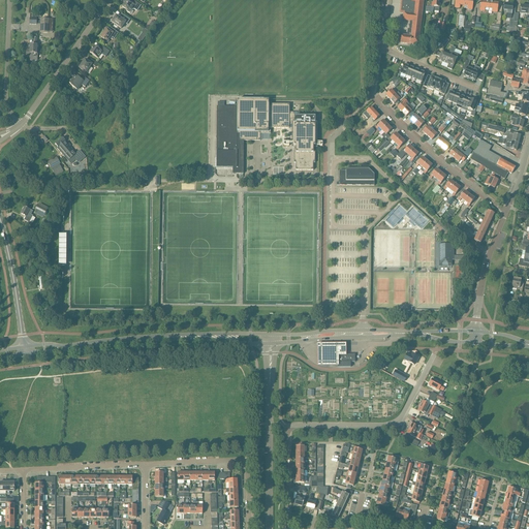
[(127,0),(122,7),(126,10),(129,13),(132,10),(134,9),(137,11),(138,8),(142,5),(134,1),(132,4),(127,0)]
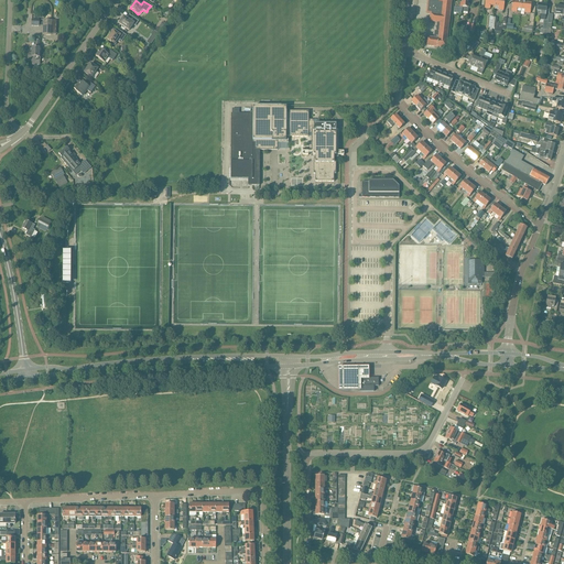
[(427,0),(426,13),(431,13),(430,21),(437,22),(436,31),(435,30),(434,39),(426,38),(425,46),(447,49),(447,40),(452,0),(427,0)]
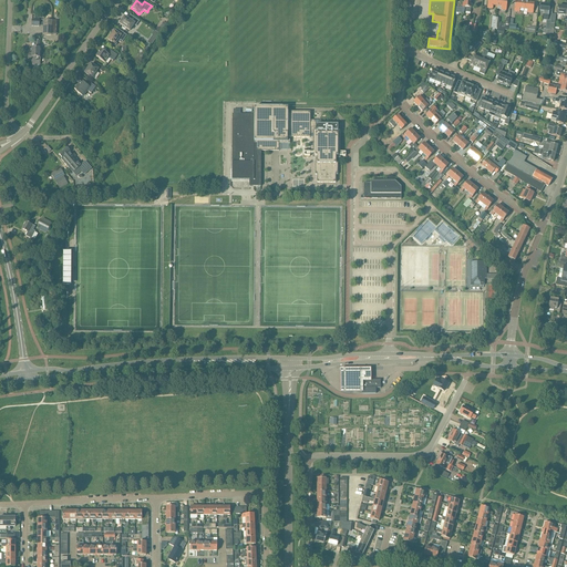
[(472,0),(464,0),(464,2),(462,2),(462,8),(456,8),(456,13),(464,14),(464,8),(466,8),(466,12),(471,12),(471,8),(472,0)]
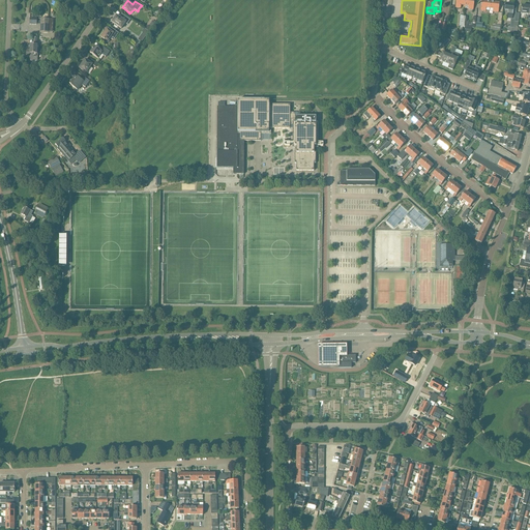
[(461,5),(465,6),(465,0),(455,0),(455,8),(461,8),(461,5)]
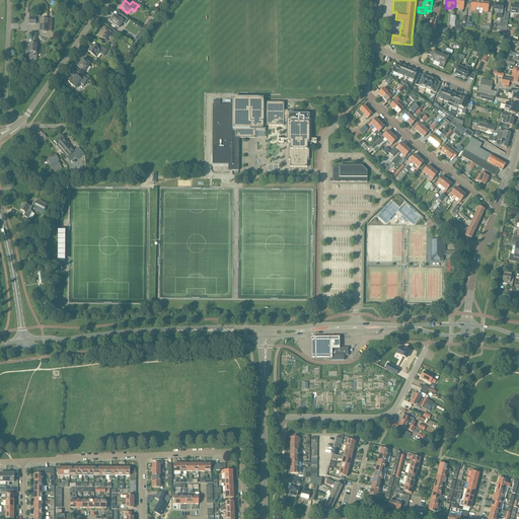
[(464,1),(458,0),(455,0),(455,6),(455,8),(458,9),(463,10),(464,1)]
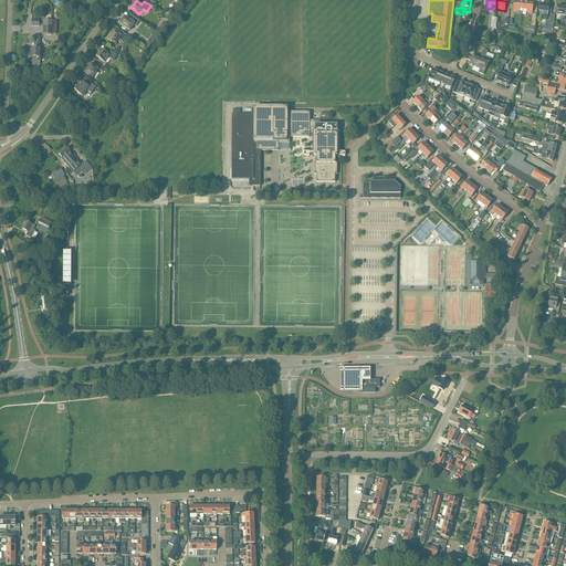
[(520,9),(523,9),(524,2),(514,1),(513,11),(519,12),(520,9)]
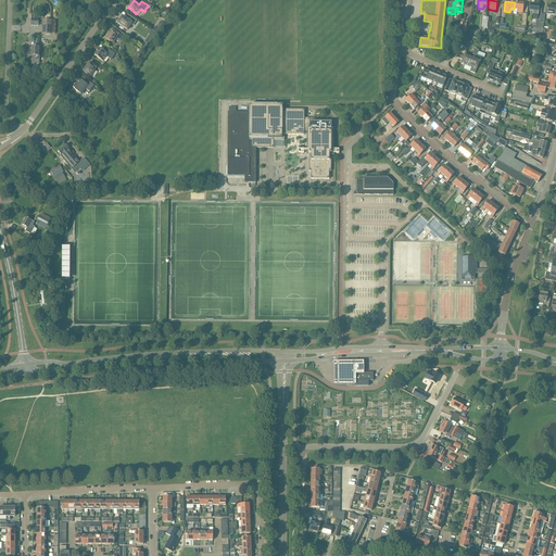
[(515,2),(514,9),(518,10),(517,13),(522,13),(523,3),(515,2)]
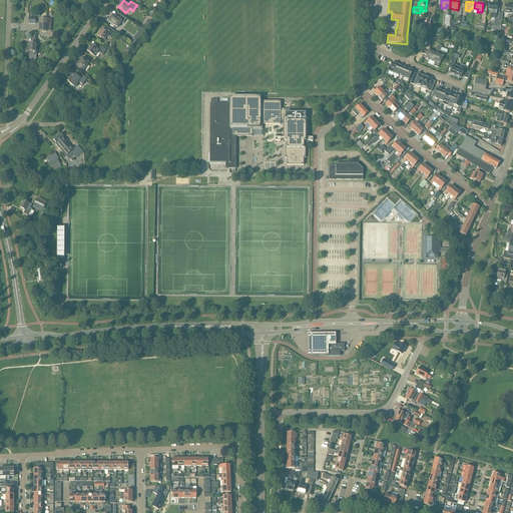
[(499,19),(500,13),(500,12),(497,11),(497,5),(490,4),(489,10),(492,11),(491,18),(499,19)]
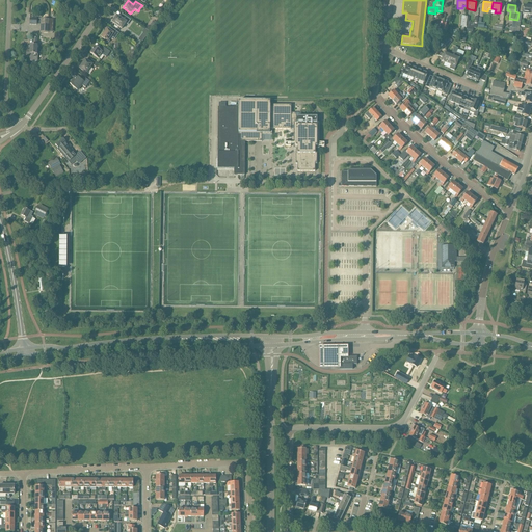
[(528,18),(530,19),(531,7),(524,6),(523,15),(528,15),(528,18)]
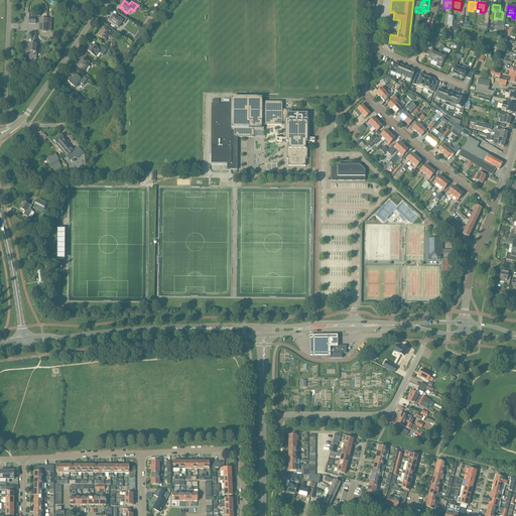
[(110,21),(109,22),(112,24),(112,26),(113,26),(114,26),(115,26),(118,28),(122,23),(124,24),(127,19),(120,15),(118,18),(114,15),(112,18),(111,18),(110,20),(110,21)]
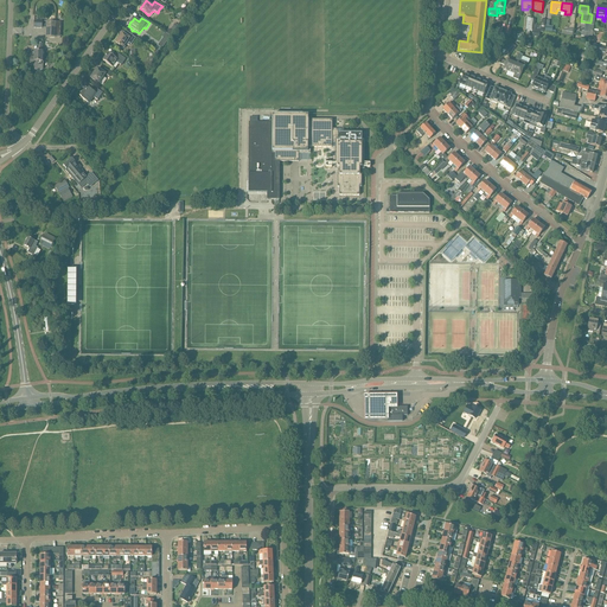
[(56,23),(48,21),(46,38),(56,38),(56,23)]
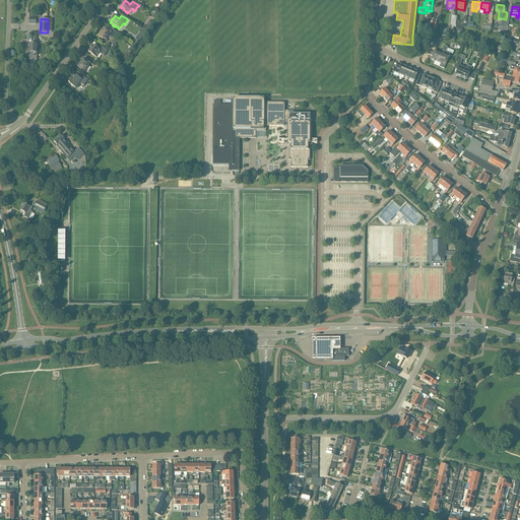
[(144,25),(142,28),(146,31),(152,21),(150,20),(146,24),(144,25)]
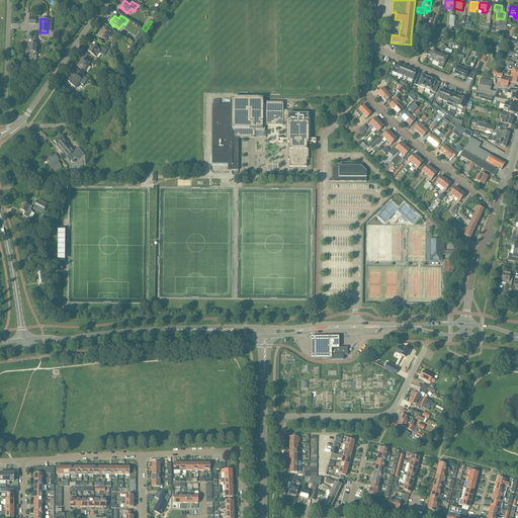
[(116,32),(108,27),(106,29),(104,28),(99,36),(102,39),(102,40),(104,41),(106,41),(107,40),(106,38),(108,36),(112,38),(116,32)]
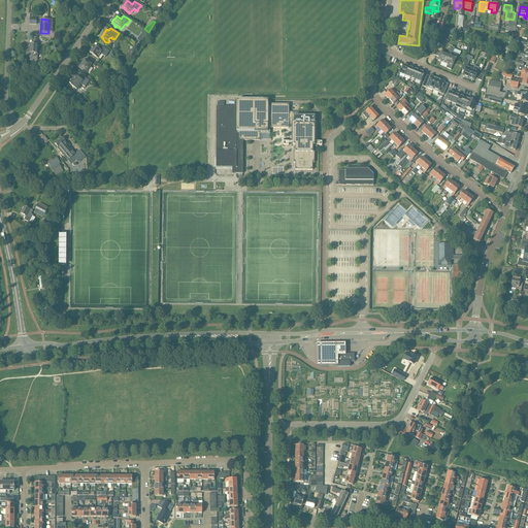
[(37,38),(34,37),(34,44),(30,44),(30,51),(27,50),(27,56),(33,57),(33,54),(37,54),(37,44),(37,38)]
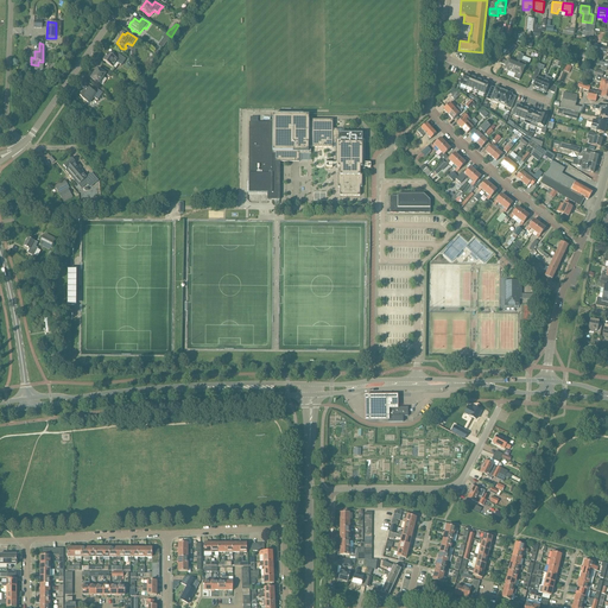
[(607,52),(607,49),(607,48),(595,45),(593,52),(607,56),(607,52)]
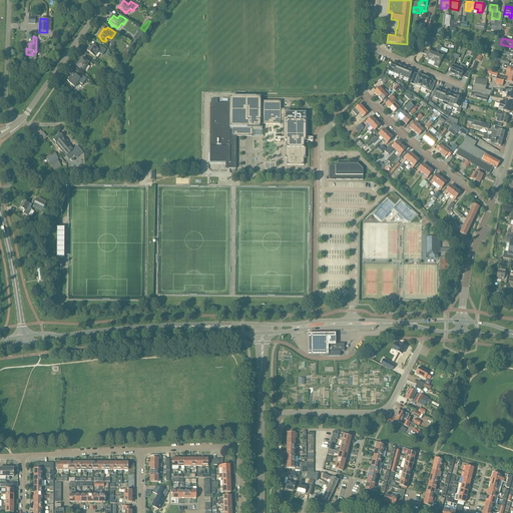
[(97,49),(92,45),(87,51),(95,57),(98,52),(102,55),(106,50),(100,45),(97,49)]
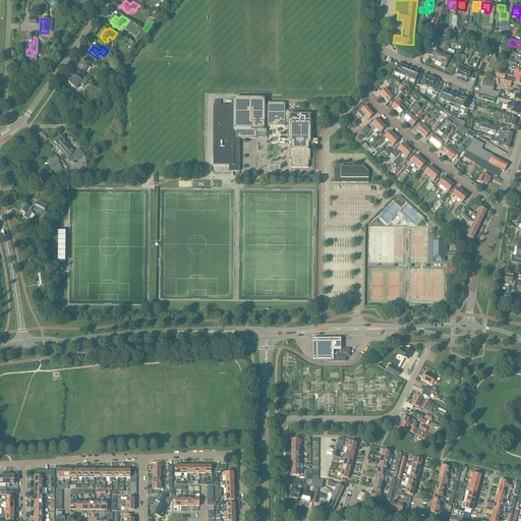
[(435,53),(435,55),(439,57),(438,57),(441,59),(442,58),(445,59),(445,60),(446,60),(449,61),(451,54),(453,55),(455,51),(448,49),(449,48),(445,46),(443,51),(442,54),(436,51),(435,53)]
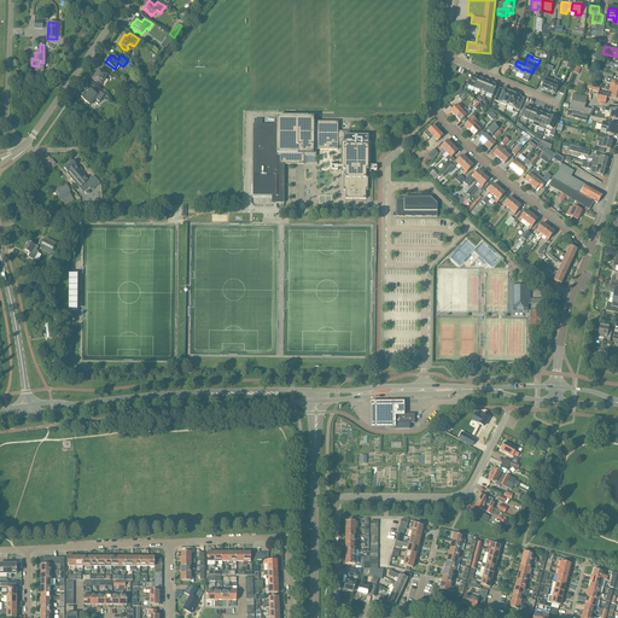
[(528,82),(532,73),(529,71),(528,71),(528,70),(524,69),(523,70),(519,68),(520,68),(516,65),(516,63),(511,60),(508,65),(514,68),(513,71),(524,75),(522,80),(528,82)]
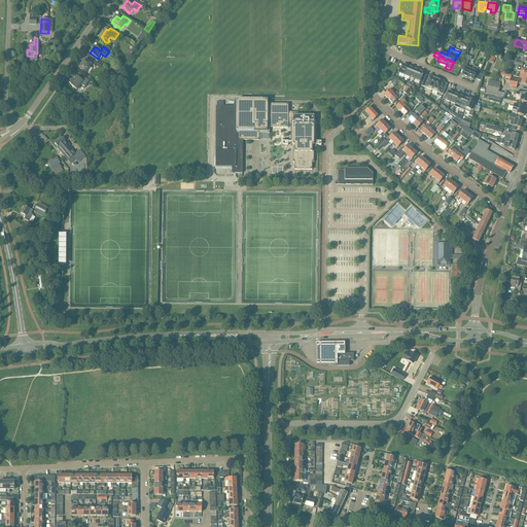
[(79,68),(85,73),(92,65),(96,67),(98,64),(92,60),(90,63),(84,60),(81,65),(80,65),(79,66),(79,67),(79,68)]
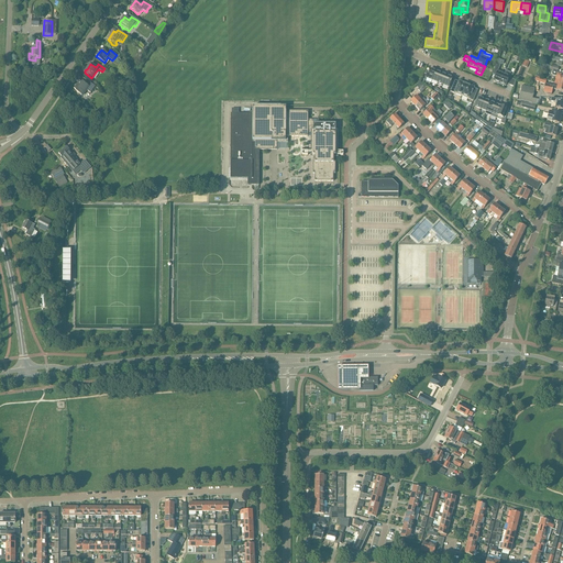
[(427,78),(432,80),(435,72),(430,69),(427,78)]
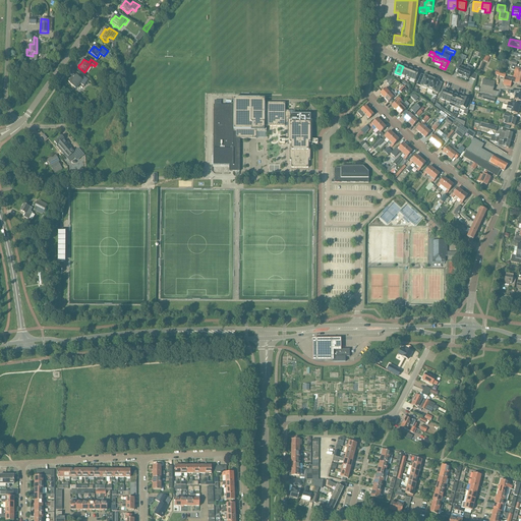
[(466,69),(462,78),(466,80),(466,79),(468,79),(471,71),(473,68),(467,65),(466,69)]
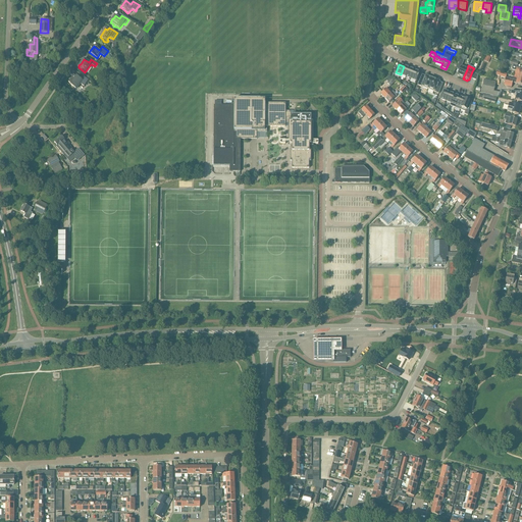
[(512,65),(511,68),(512,70),(515,70),(514,75),(518,76),(518,77),(521,79),(521,71),(521,69),(517,67),(517,66),(512,65)]
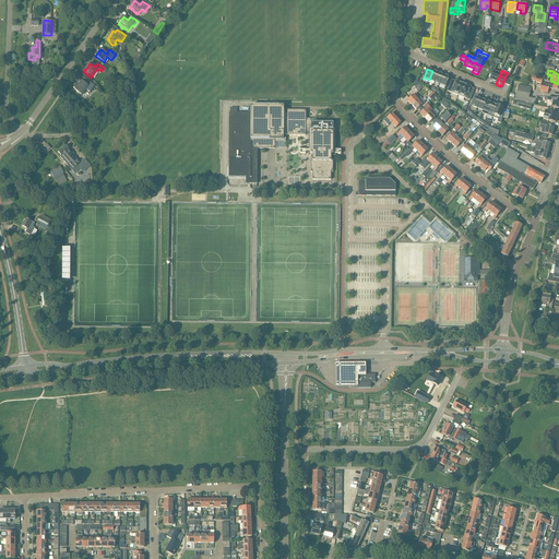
[(429,80),(435,82),(438,73),(432,71),(429,80)]
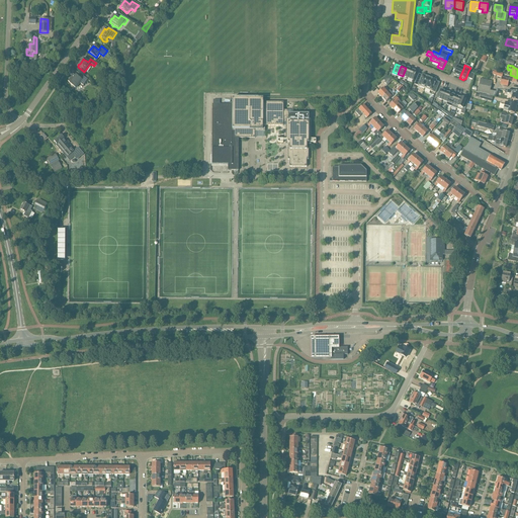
[(459,78),(463,69),(457,67),(454,75),(455,75),(455,76),(459,78)]
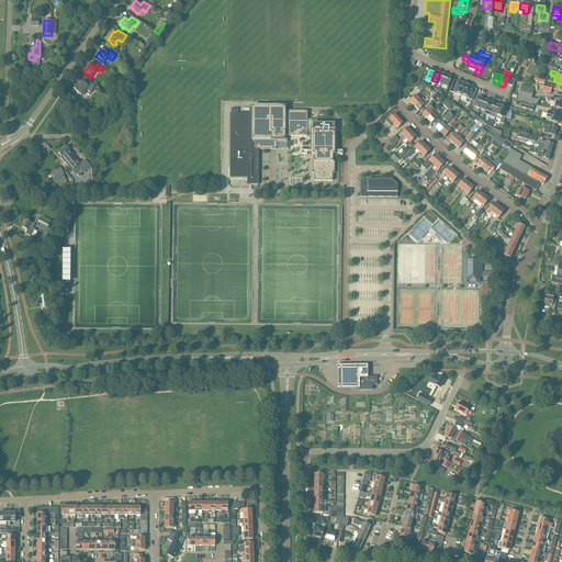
[(437,82),(436,85),(441,87),(442,85),(446,76),(440,74),(437,82)]
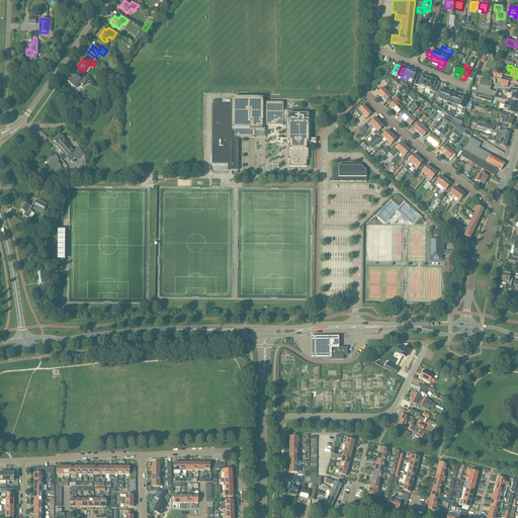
[(411,70),(408,78),(413,80),(417,72),(411,70)]
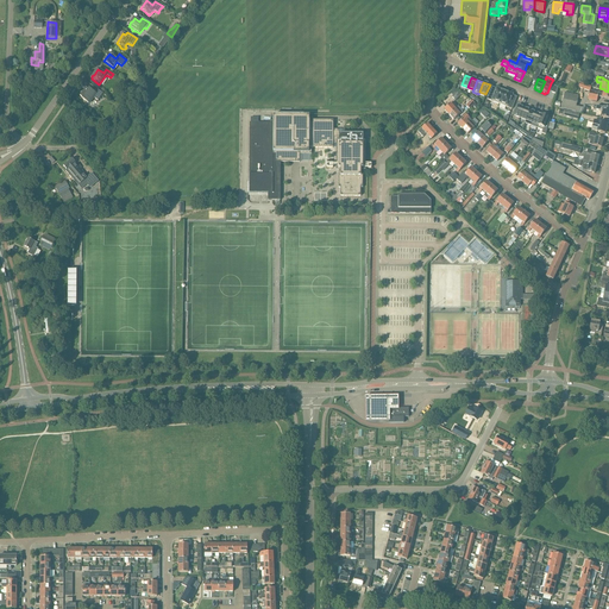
[(81,95),(80,96),(85,99),(83,100),(86,101),(87,104),(88,104),(89,104),(92,100),(94,98),(98,101),(101,98),(104,93),(95,88),(93,92),(90,90),(89,90),(86,88),(83,92),(81,94),(81,95)]
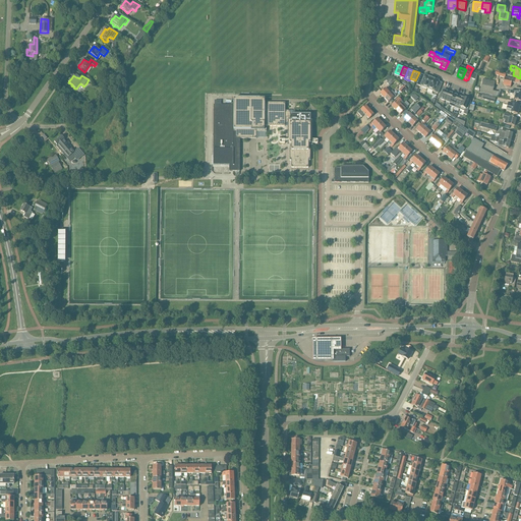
[(427,90),(431,78),(429,78),(430,77),(425,75),(425,76),(423,80),(419,79),(416,85),(427,90)]
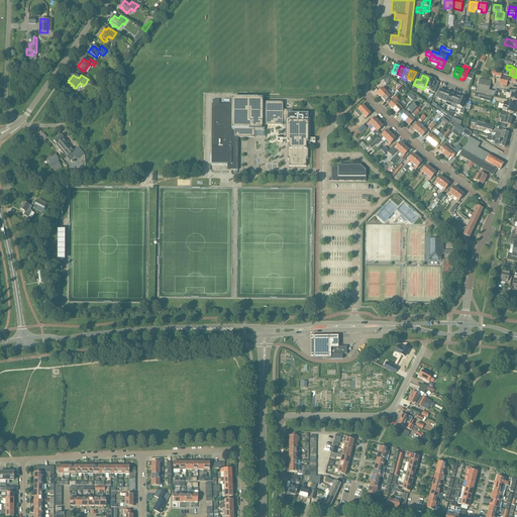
[(501,78),(499,85),(507,87),(508,83),(516,84),(516,78),(513,77),(513,76),(509,75),(509,79),(506,79),(501,78)]
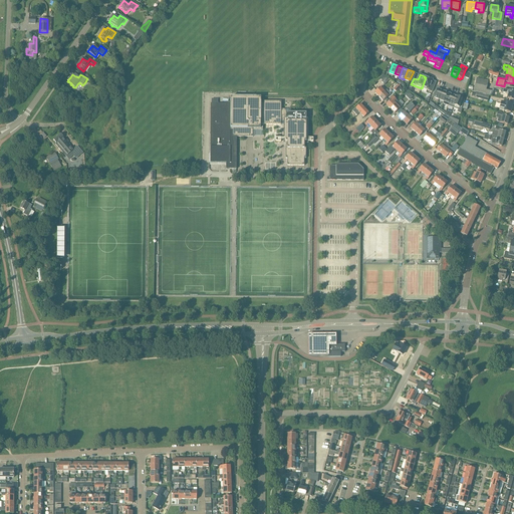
[(428,78),(426,77),(422,88),(432,92),(435,86),(431,84),(433,80),(432,80),(433,79),(428,77),(428,78)]
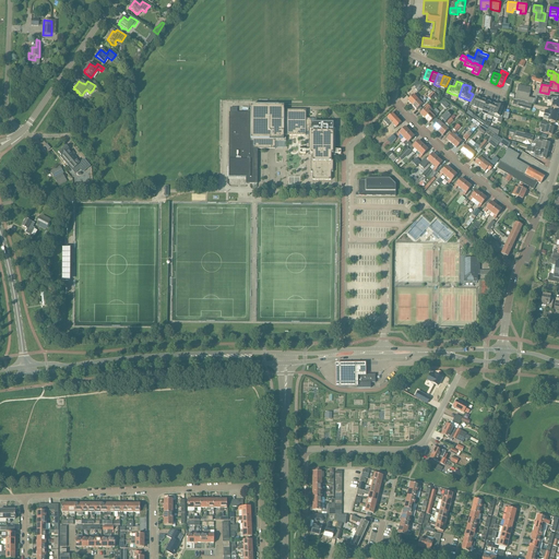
[(531,87),(519,85),(515,99),(527,103),(531,87)]
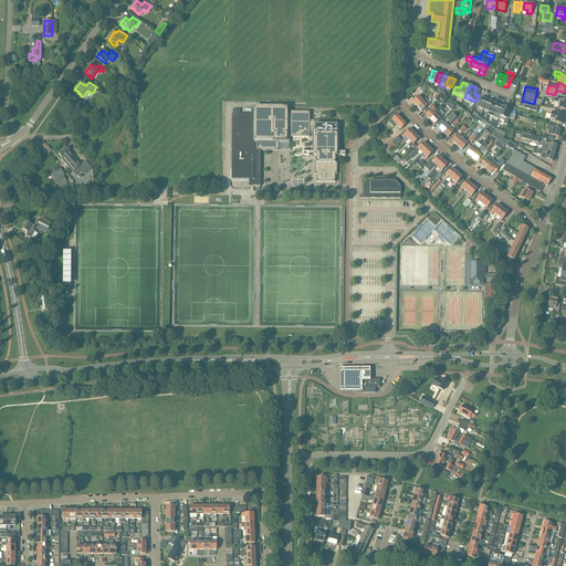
[(418,106),(423,101),(419,96),(412,102),(418,106)]
